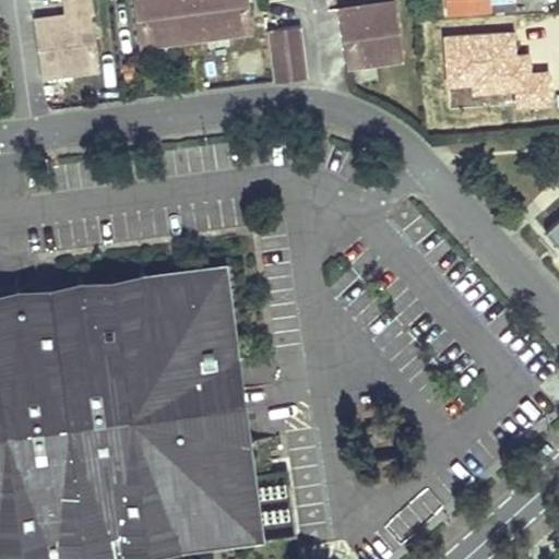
[(32,19),(39,73),(96,66),(90,11),(93,11),(91,0),(62,0),(64,14),(32,19)]
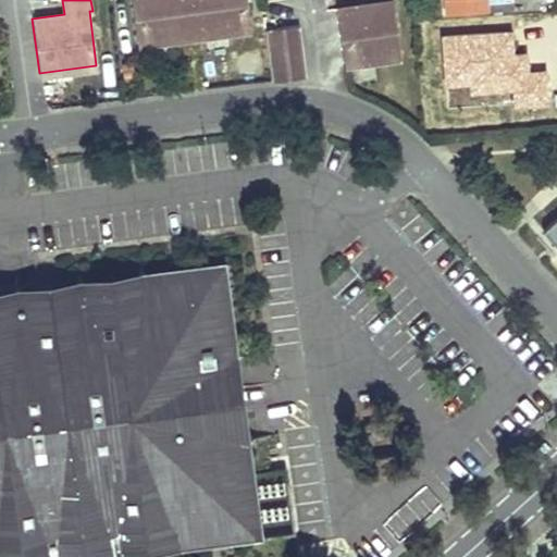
[(61,0),(42,0),(33,1),(34,14),(62,11),(61,0)]
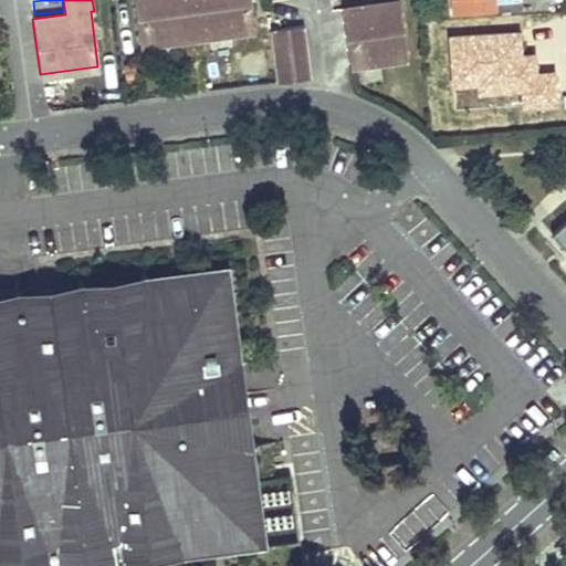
[(133,0),(139,44),(196,37),(254,28),(250,0),(133,0)]
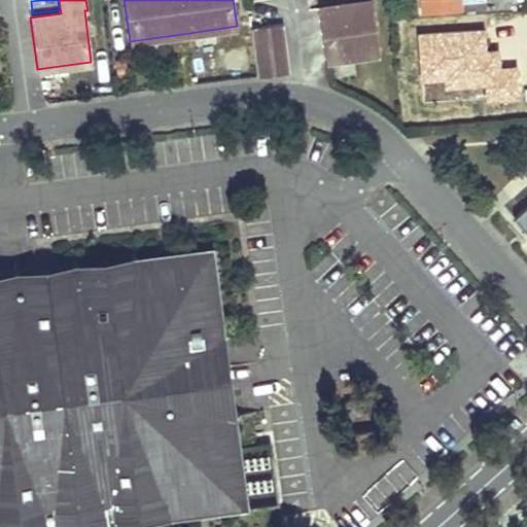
[(367,0),(318,7),(324,60),(378,53),(371,0),(367,0)]
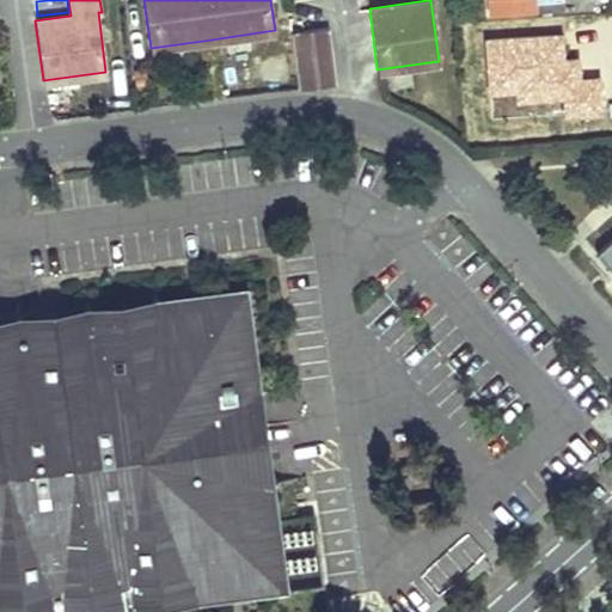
[(490,0),(491,14),(536,11),(534,0),(490,0)]
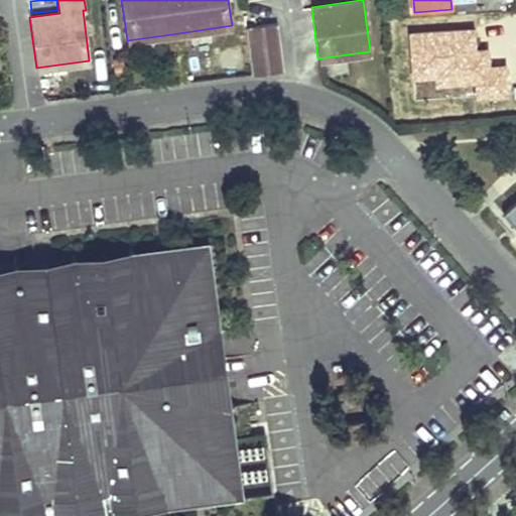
[(396,10),(384,11),(384,18),(397,18),(396,10)]
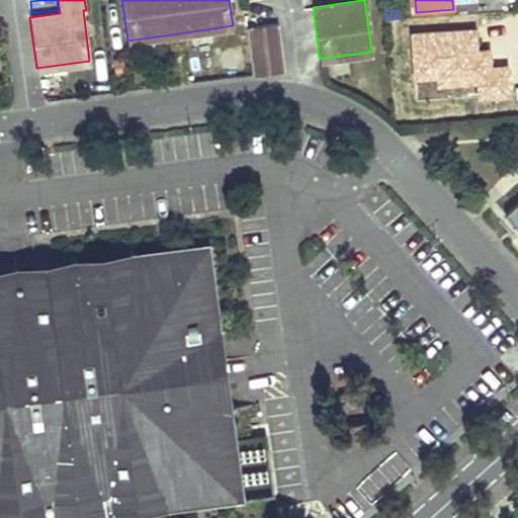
[(274,22),(249,26),(257,75),(281,71),(274,22)]
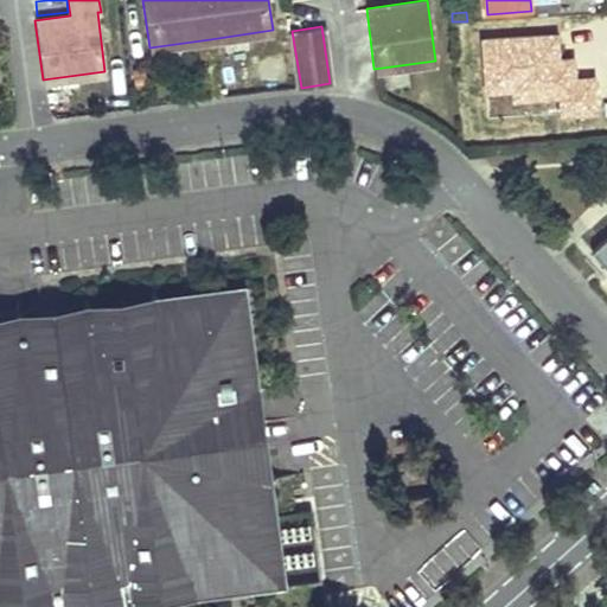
[(485,42),(487,96),(512,95),(512,103),(560,101),(561,120),(594,119),(592,80),(576,81),(575,61),(560,61),(560,38),(485,42)]
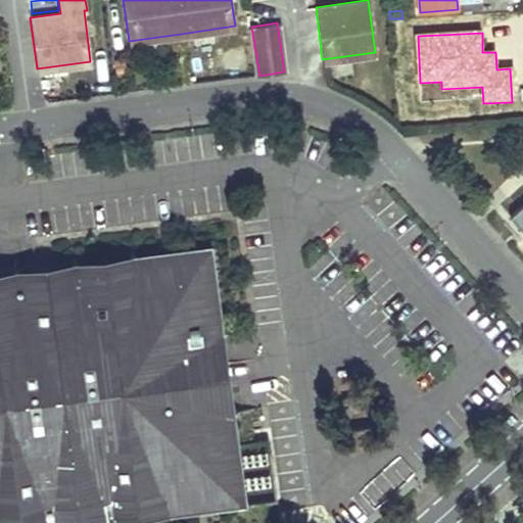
[(202,254),(0,281),(0,522),(110,522),(109,511),(234,495),(202,254)]
